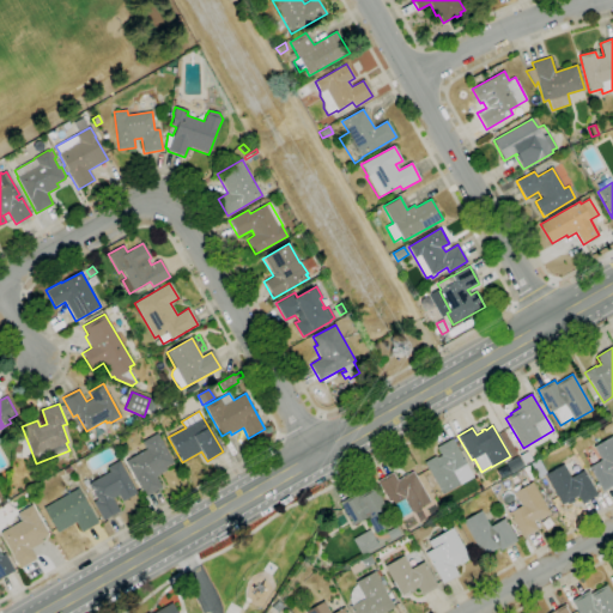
[(145,497),(126,461),(147,449),(143,442),(157,434),(174,463),(165,468),(167,471),(156,477),(162,487),(145,497)]
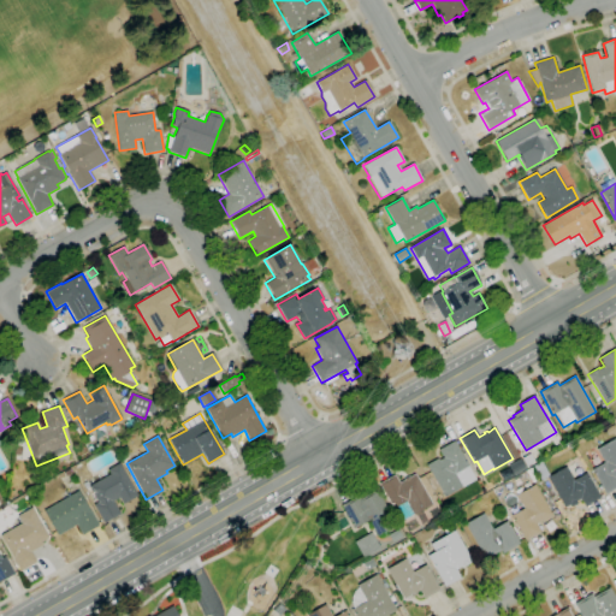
[(615,489),(606,495),(591,469),(604,462),(596,449),(614,438),(615,442),(615,489)]
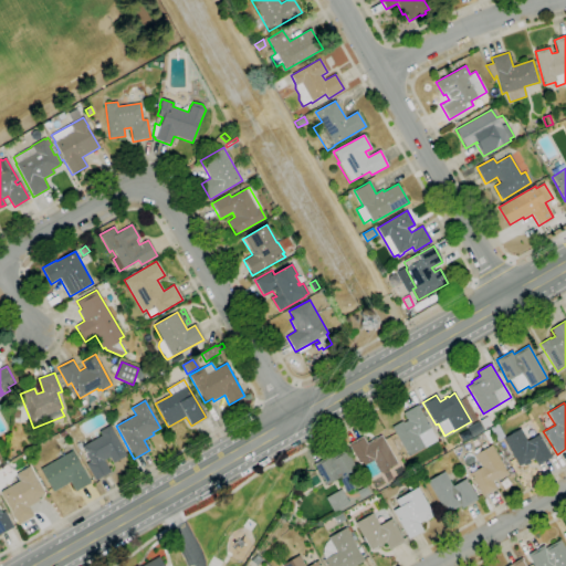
[(426,448),(409,458),(391,427),(401,421),(402,422),(407,420),(402,413),(417,406),(430,428),(418,435),(426,448)]
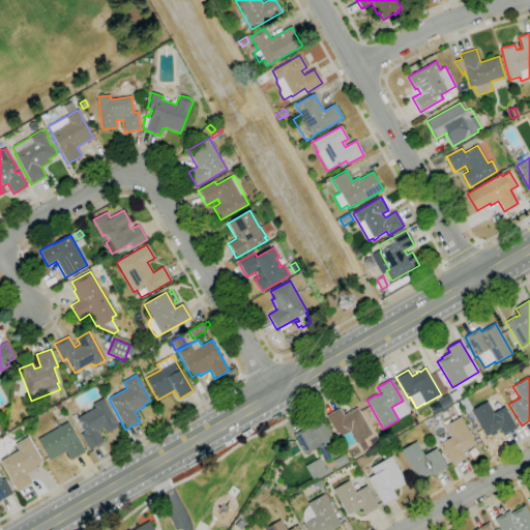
[(465,413),(458,401),(466,396),(472,409),(465,413)]
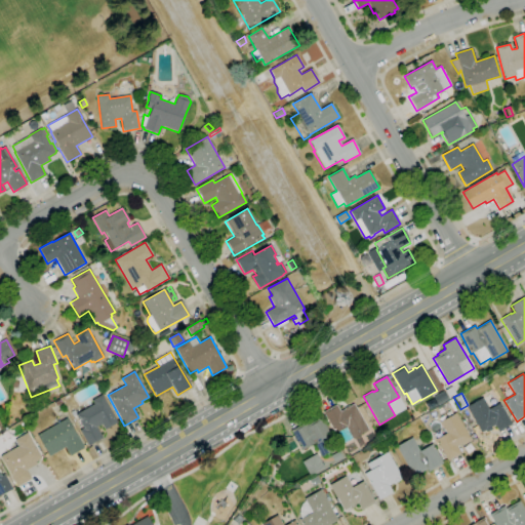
[(88,446),(79,431),(83,429),(76,416),(72,418),(71,416),(73,416),(71,412),(74,410),(77,413),(93,404),(91,400),(102,395),(117,422),(105,430),(102,425),(97,427),(103,438),(88,446)]
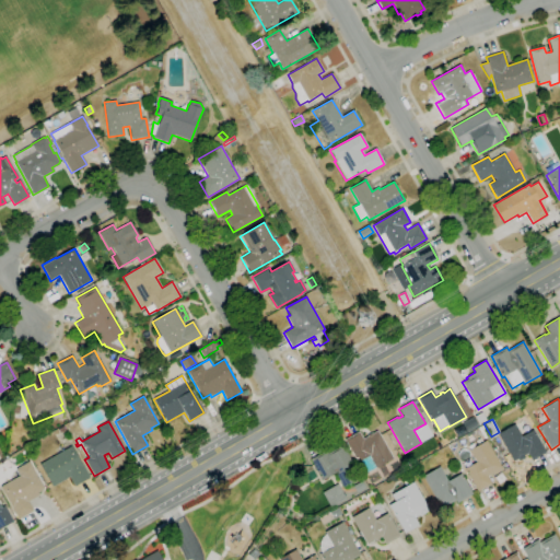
[(512,462),(497,434),(514,424),(522,436),(533,430),(546,453),(532,461),(527,454),(524,456),(525,457),(518,462),(517,459),(512,462)]
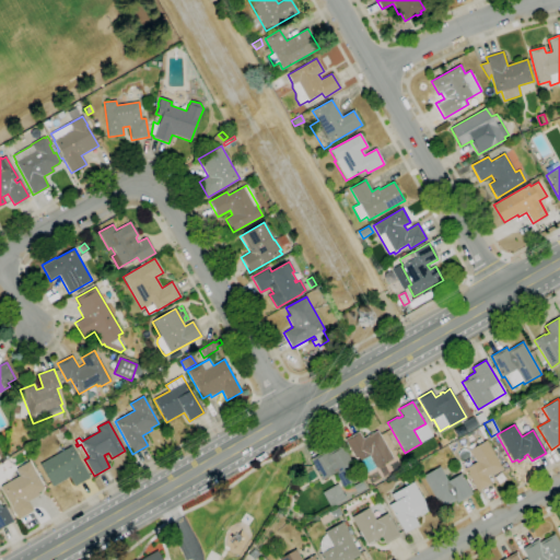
[(366,473),(360,462),(357,463),(345,440),(359,432),(363,439),(368,436),(366,435),(371,433),(372,434),(377,431),(393,458),(375,468),(375,467),(366,473)]
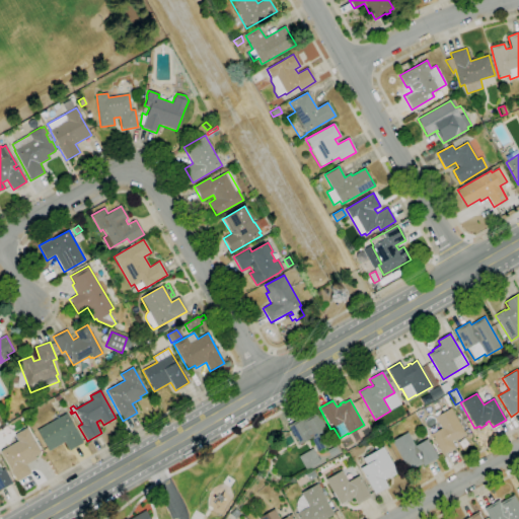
[(442,456),(431,435),(441,429),(435,417),(450,409),(465,436),(457,441),(456,439),(451,442),(455,448),(442,456)]
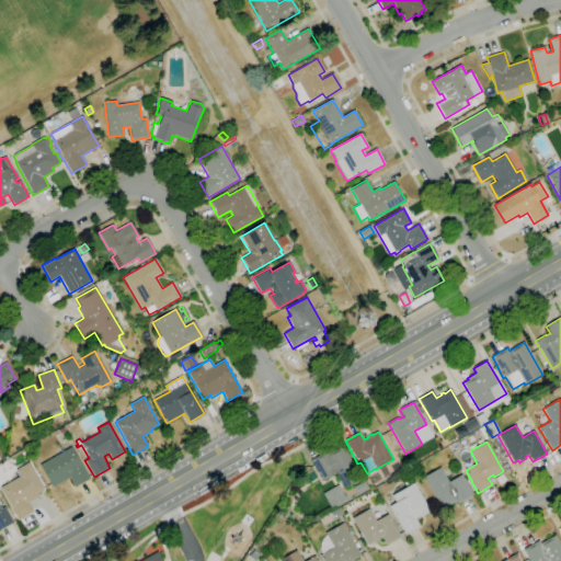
[(343,488),(334,473),(322,480),(310,460),(327,450),(329,455),(343,446),(362,478),(343,488)]
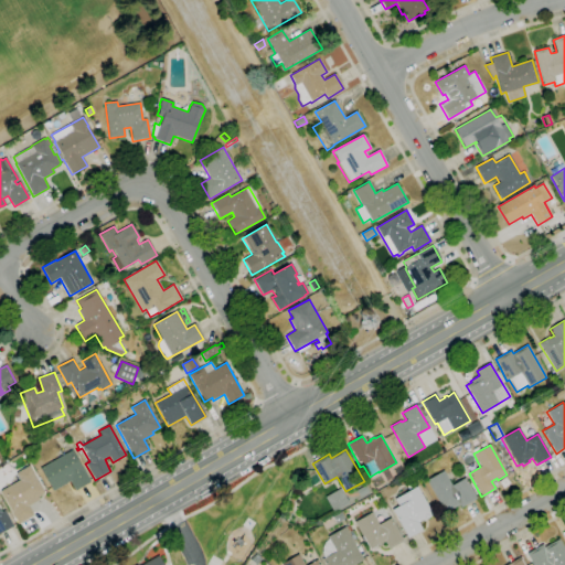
[(52,491),(40,468),(72,450),(82,468),(83,467),(91,481),(75,491),(70,481),(52,491)]
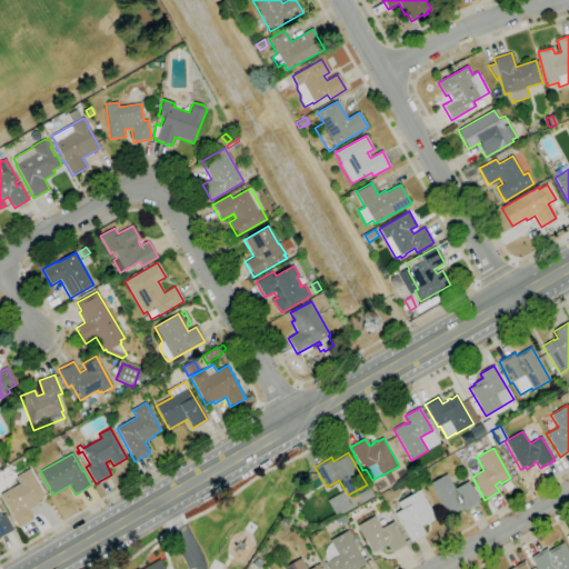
[(19,528),(0,495),(20,483),(16,477),(29,469),(45,497),(38,500),(39,503),(29,509),(35,519),(19,528)]
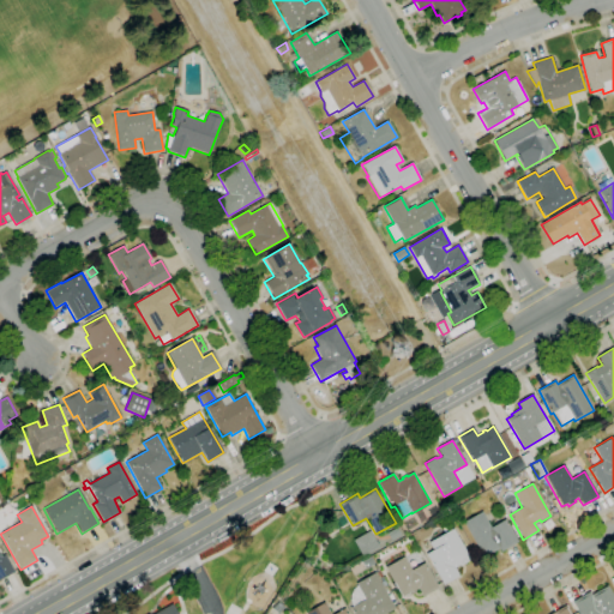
[(421,523),(415,513),(421,510),(427,519),(421,523)]
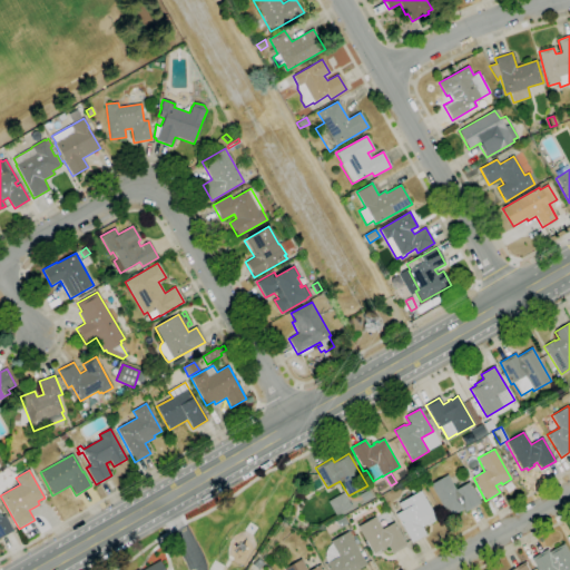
[(449,518),(430,484),(446,474),(455,490),(468,483),(480,504),(465,512),(463,509),(449,518)]
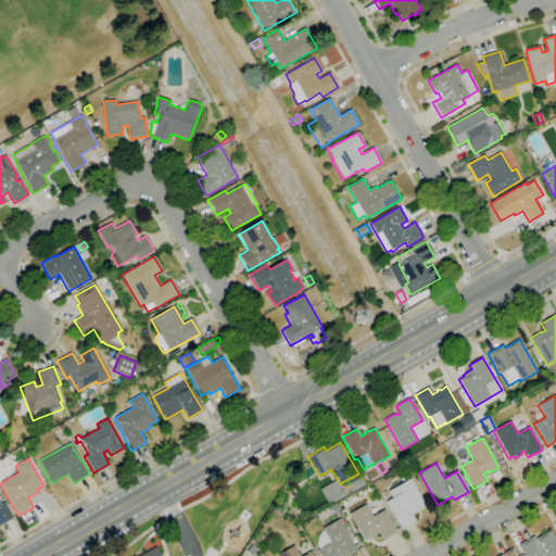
[(402,530),(386,502),(392,498),(388,491),(409,479),(426,506),(412,515),(415,521),(402,530)]
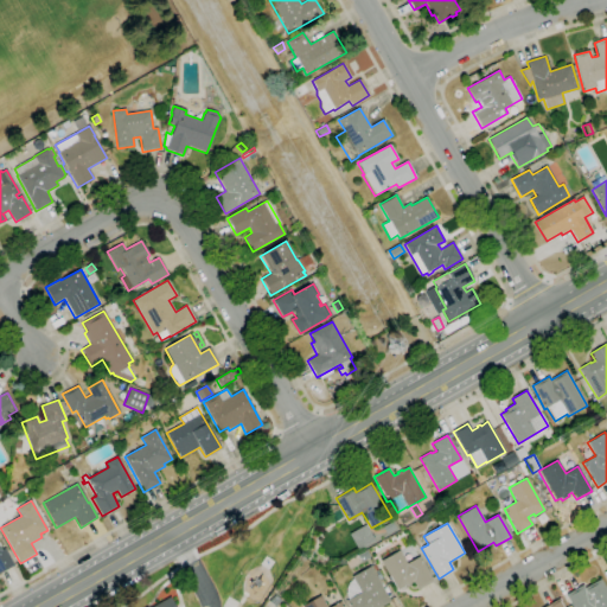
[(359,551),(350,534),(365,524),(376,541),(359,551)]
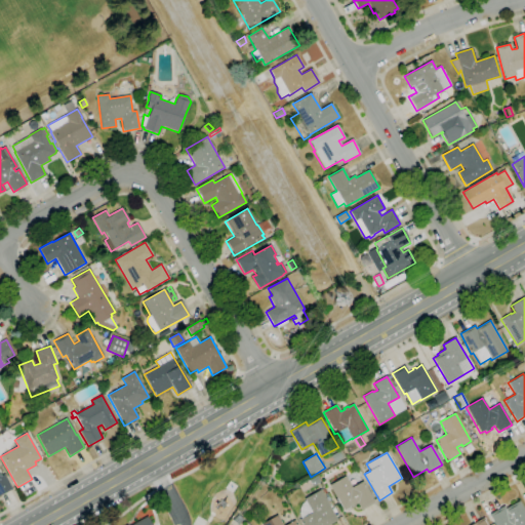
[(0,474),(1,476),(4,474),(12,489),(0,495),(0,474)]
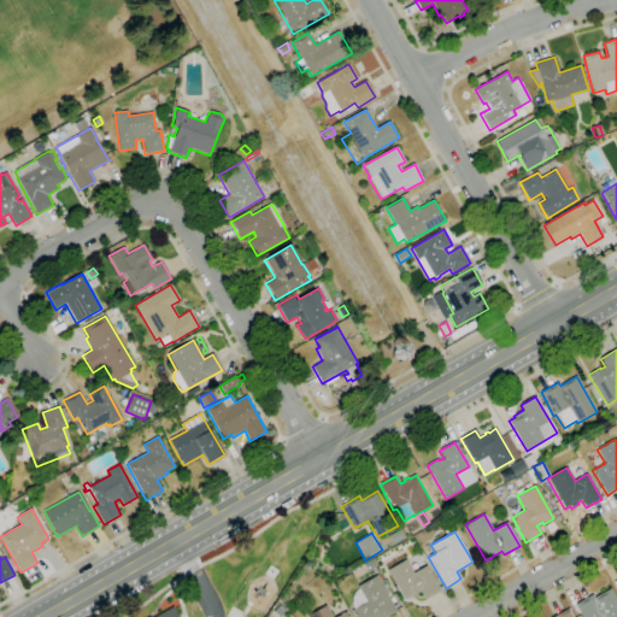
[(404,601),(387,570),(406,559),(413,573),(425,566),(440,591),(424,599),(419,592),(416,594),(417,595),(411,599),(410,598),(404,601)]
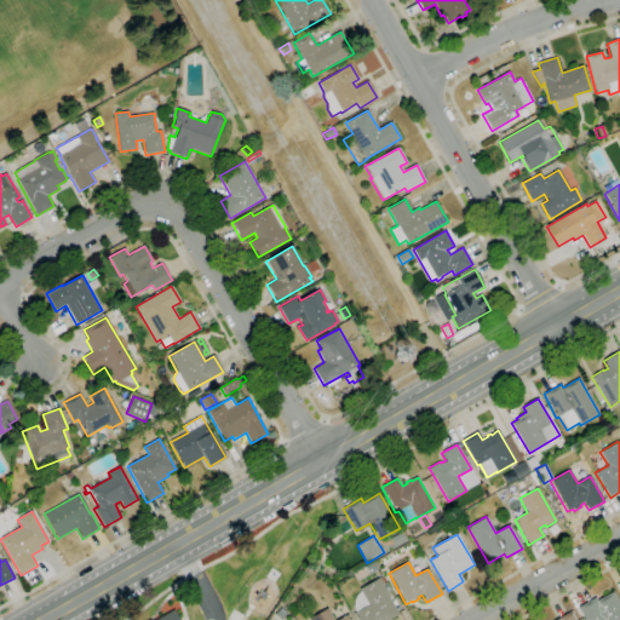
[(361,591),(359,589),(378,578),(399,615),(389,619),(356,619),(354,614),(356,613),(355,610),(354,602),(356,597),(361,591)]
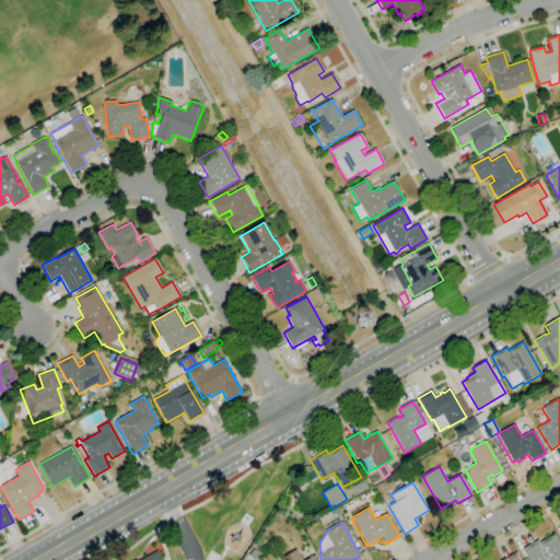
[(559,559),(527,559),(522,549),(538,539),(539,543),(553,534),(559,545),(559,559)]
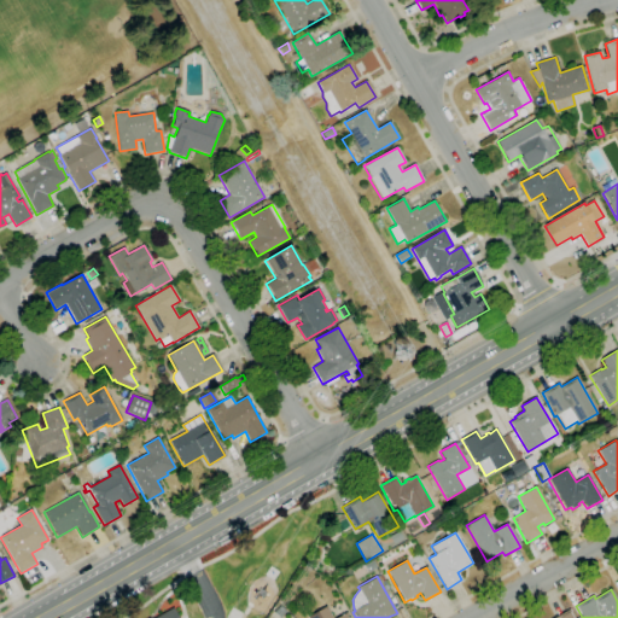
[(279,617),(274,613),(280,606),(286,611),(279,617)]
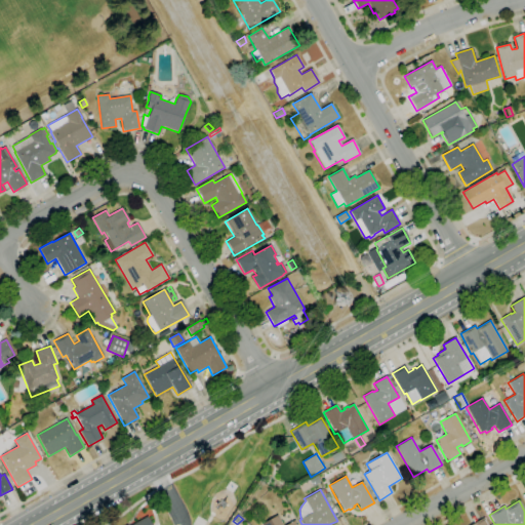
[(260,524),(277,515),(283,524),(285,524),(294,520),(296,524),(260,524)]
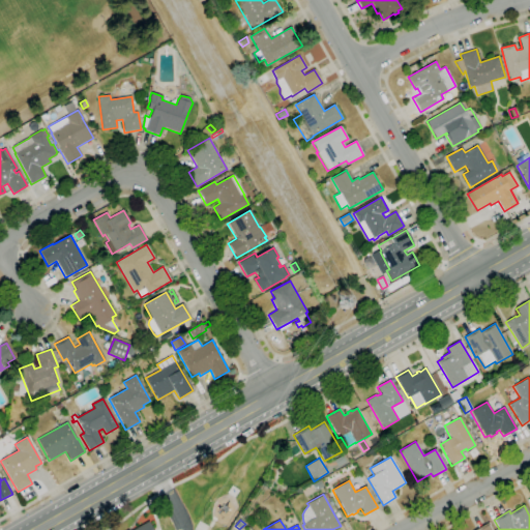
[(131,529),(148,521),(152,529),(131,529)]
